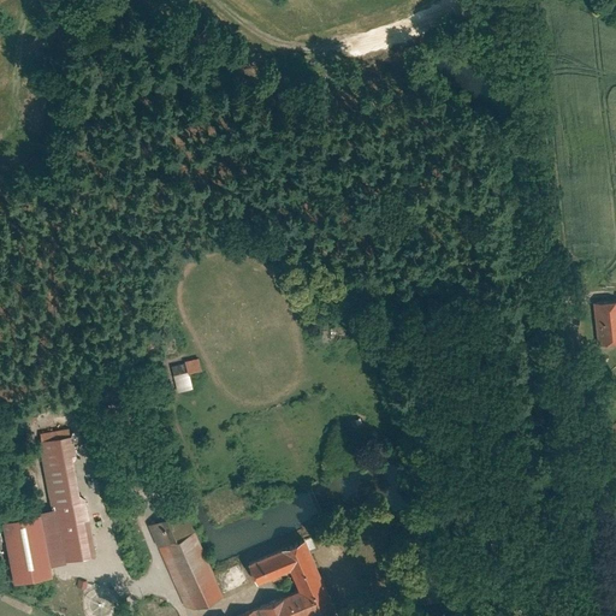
[(615,296),(590,297),(591,325),(609,325),(609,341),(615,339),(615,296)]
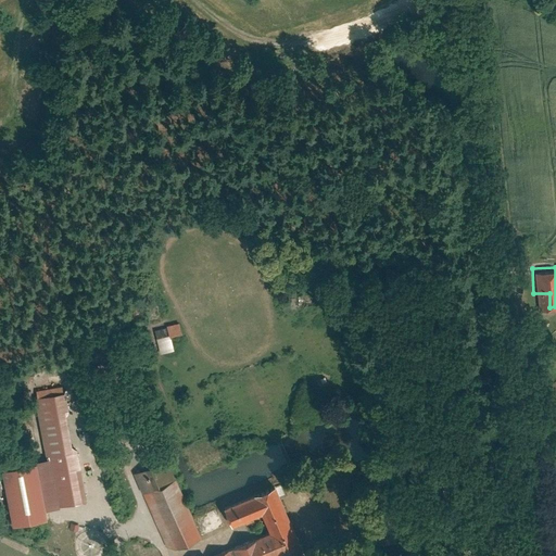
[(175,351),(172,337),(182,335),(179,323),(155,329),(161,354),(175,351)]
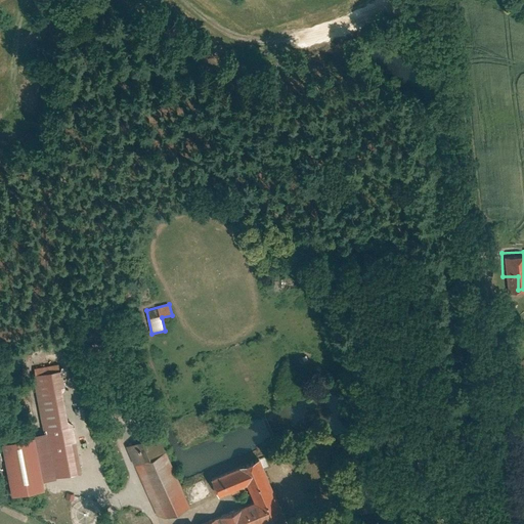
[(35,374),(33,374),(44,433),(46,433),(54,478),(83,473),(74,424),(68,423),(61,393),(64,389),(61,368),(59,368),(58,362),(34,367),(35,374)]
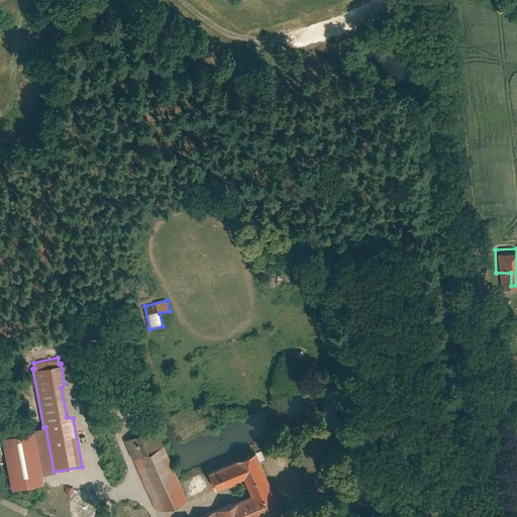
[(31,429),(32,432),(40,476),(54,473),(54,472),(45,427),(43,427),(31,429)]
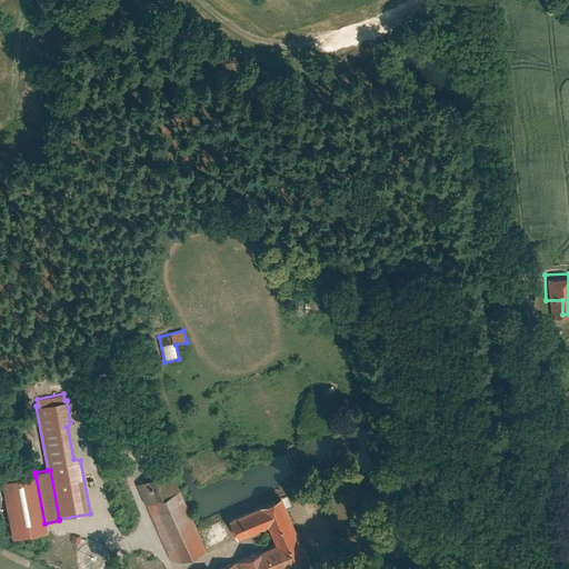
[(36,476),(0,482),(0,488),(10,540),(46,533),(45,523),(36,476)]
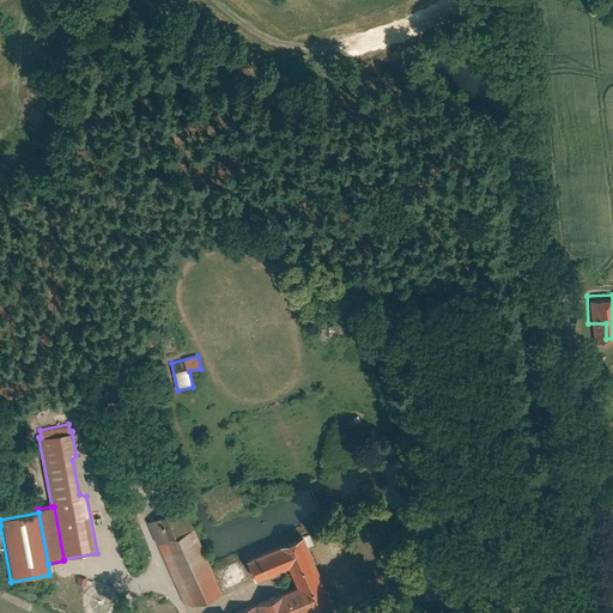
[(194,529),(159,545),(186,605),(194,605),(222,594),(194,529)]
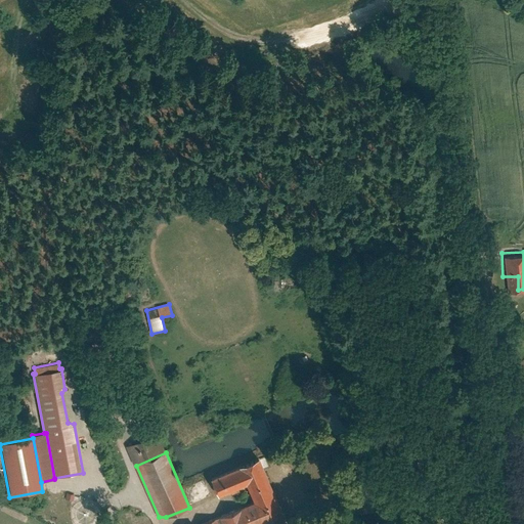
[(260,456),(211,477),(218,493),(228,489),(229,492),(233,490),(232,487),(248,481),(256,500),(246,507),(252,523),(257,523),(262,522),(263,523),(280,523),(287,522),(260,456)]
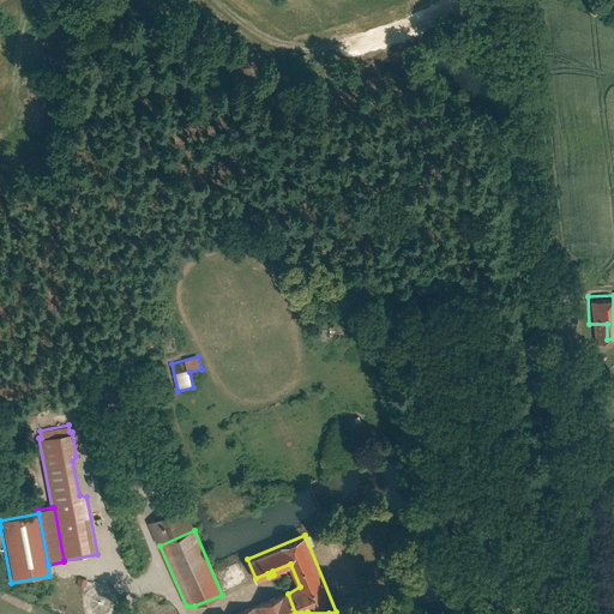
[(295,613),(288,594),(235,613),(295,613)]
